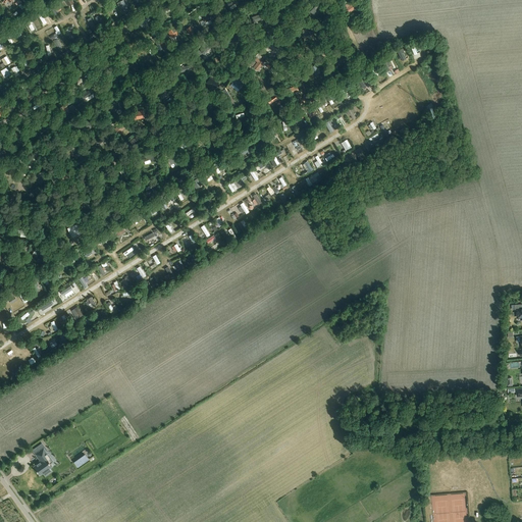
[(314,1),(307,8),(312,13),(319,6),(314,1)]
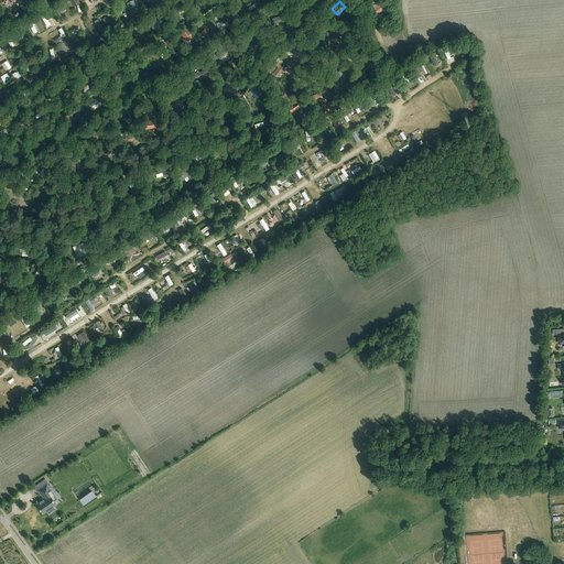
[(305,3),(295,9),(301,19),(311,13),(305,3)]
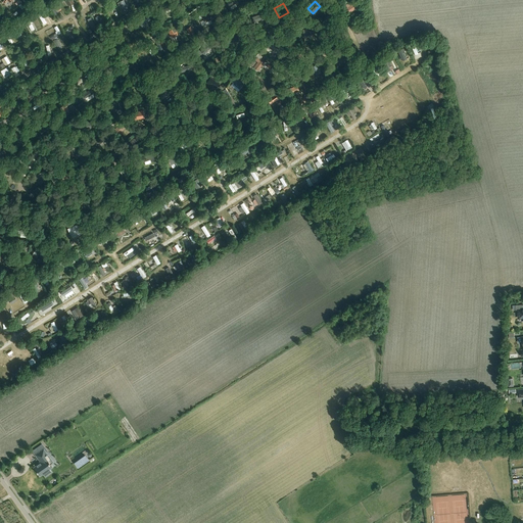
[(347,8),(350,12),(358,7),(354,3),(347,8)]
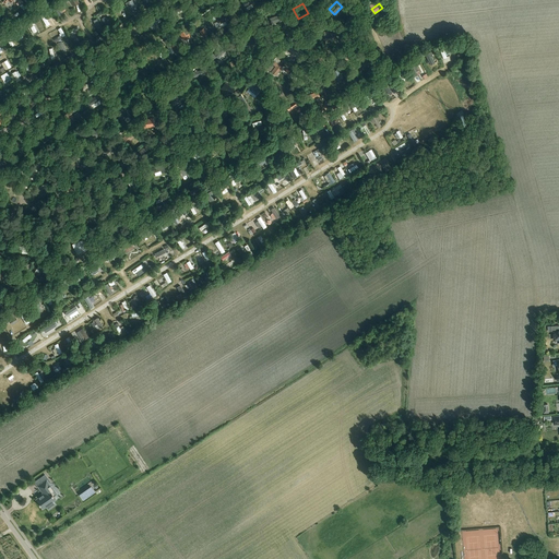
[(189,8),(177,14),(181,21),(193,14),(189,8)]
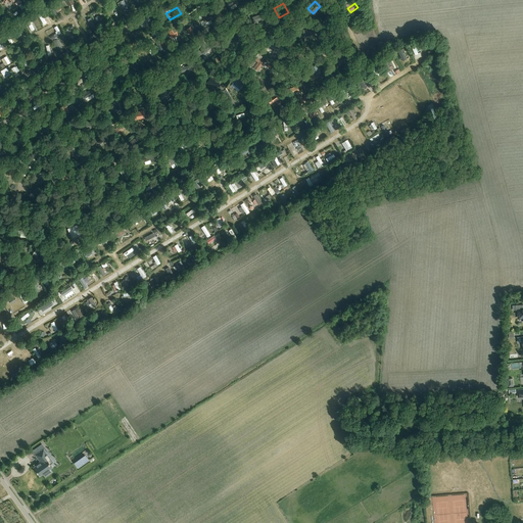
[(210,12),(202,16),(205,22),(214,18),(210,12)]
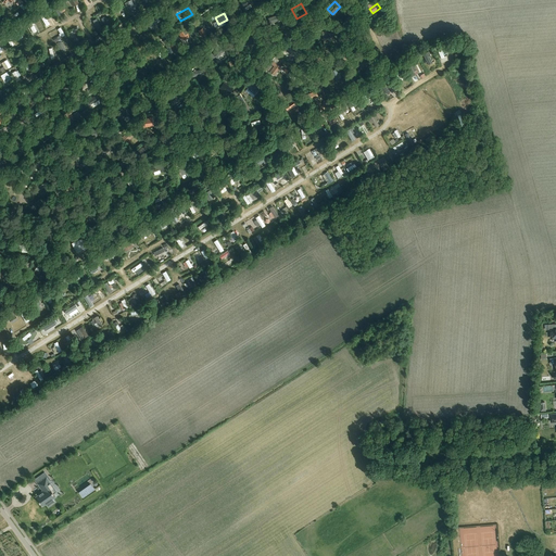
[(268,17),(270,24),(281,20),(279,14),(268,17)]
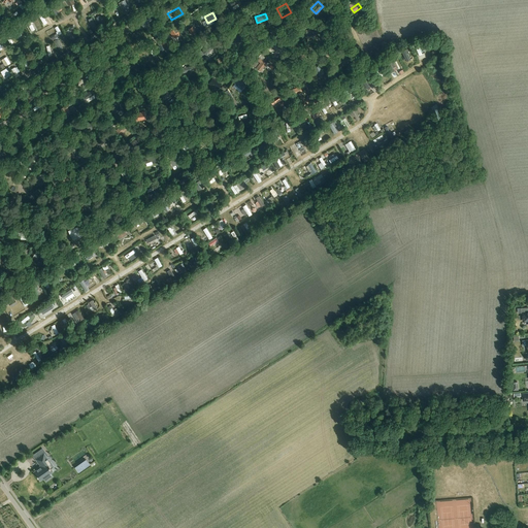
[(32,18),(36,26),(41,23),(38,17),(36,19),(34,17),(32,18)]
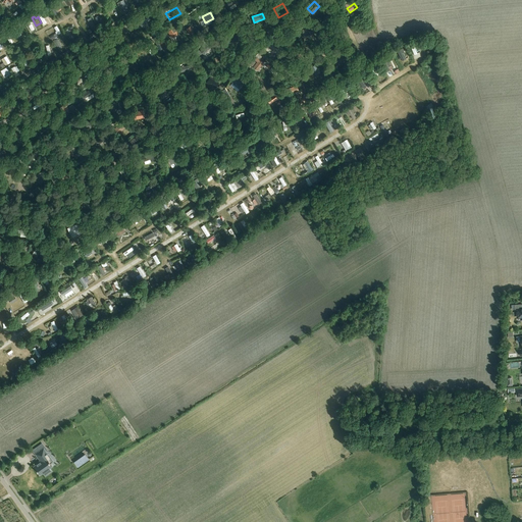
[(152,19),(142,18),(142,27),(151,28),(152,19)]
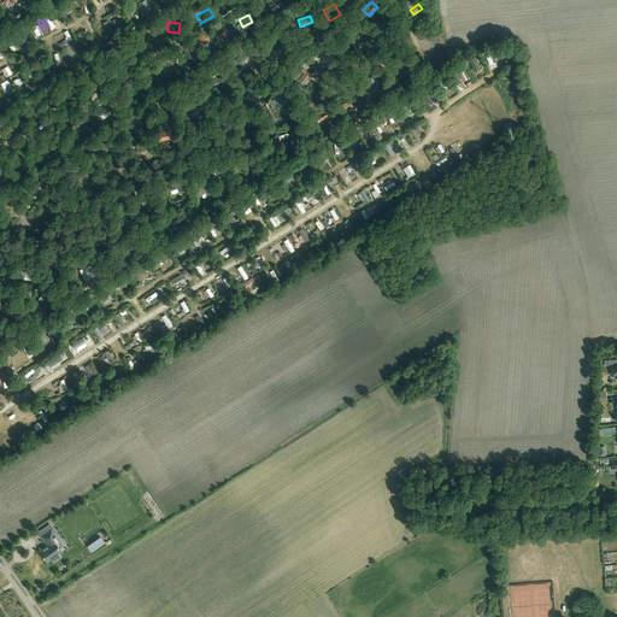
[(206,33),(199,37),(203,43),(210,39),(206,33)]
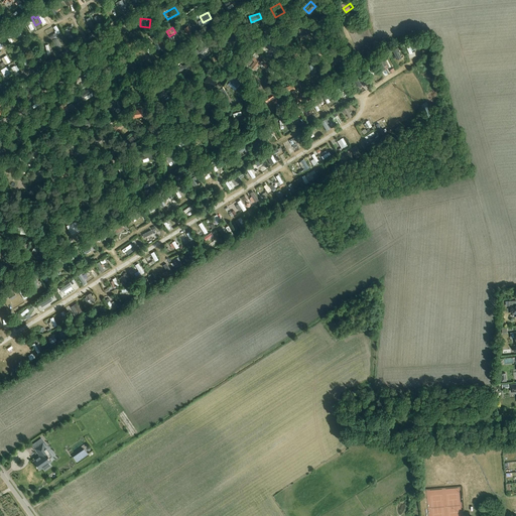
[(299,36),(309,34),(308,27),(298,29),(299,36)]
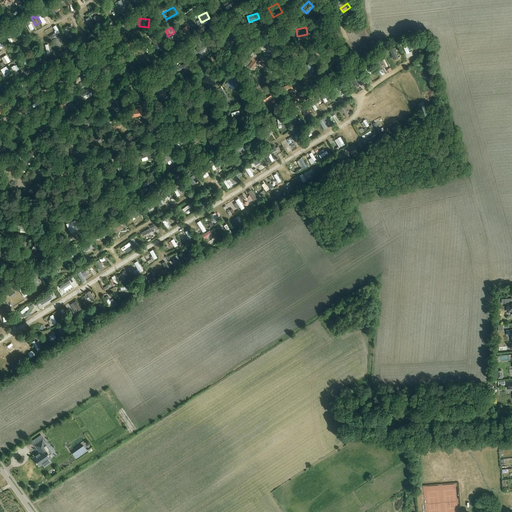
[(267,38),(262,42),(268,49),(273,44),(267,38)]
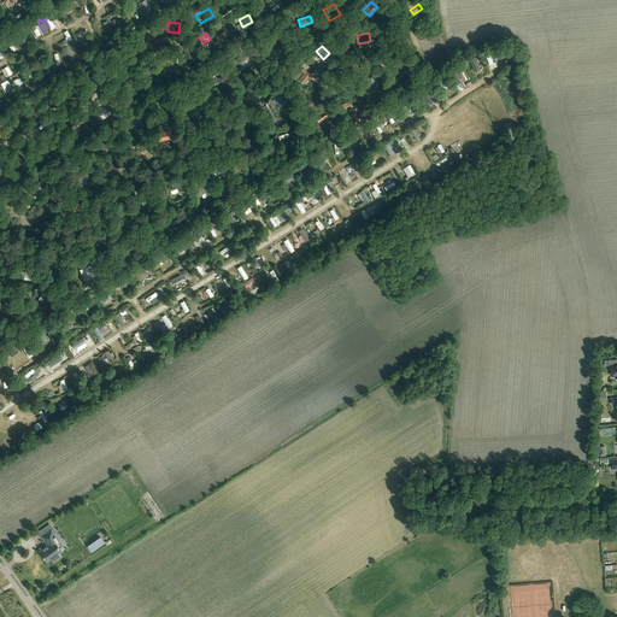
[(194,47),(188,51),(195,60),(200,57),(194,47)]
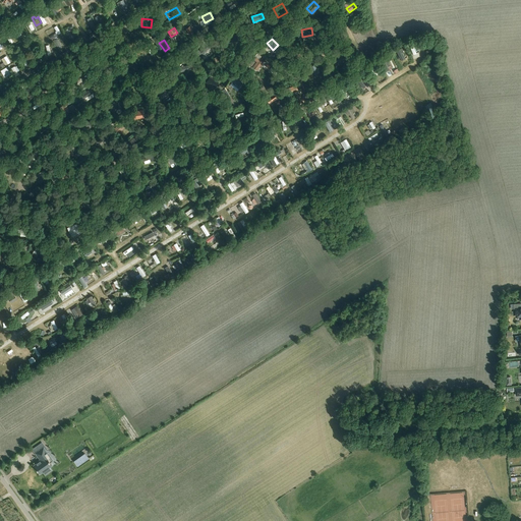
[(205,53),(208,50),(210,49),(206,45),(204,43),(200,45),(204,47),(199,51),(198,51),(196,53),(199,55),(201,53),(204,55),(205,54),(205,53)]
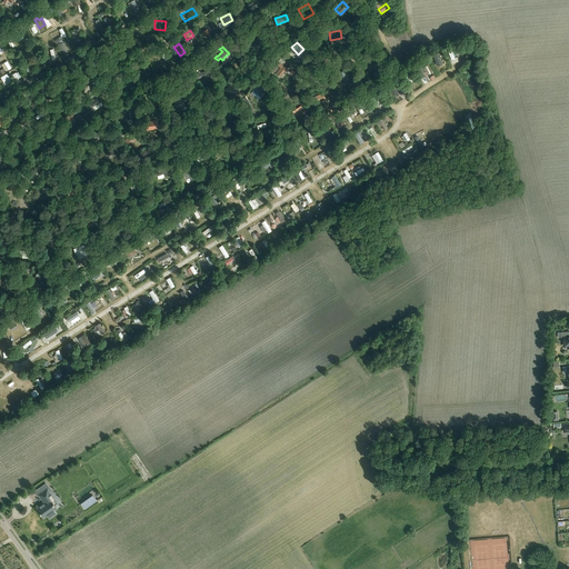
[(163,51),(159,53),(166,66),(170,62),(163,51)]
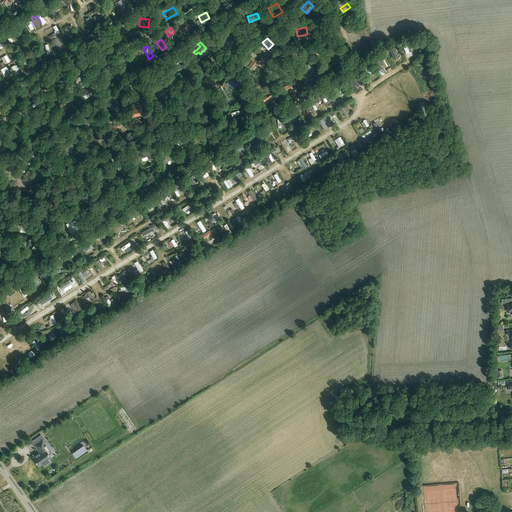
[(395,59),(400,57),(398,53),(397,53),(394,48),(390,50),(395,59)]
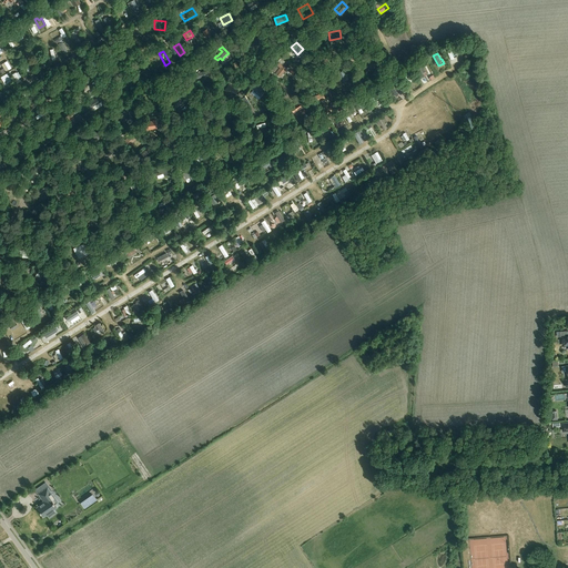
[(363,61),(365,71),(376,68),(374,58),(363,61)]
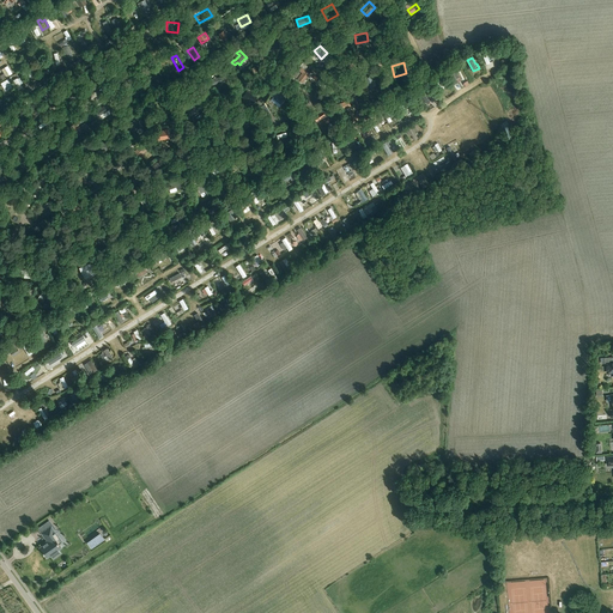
[(299,71),(302,73),(297,79),(302,83),(309,74),(302,67),(299,71)]
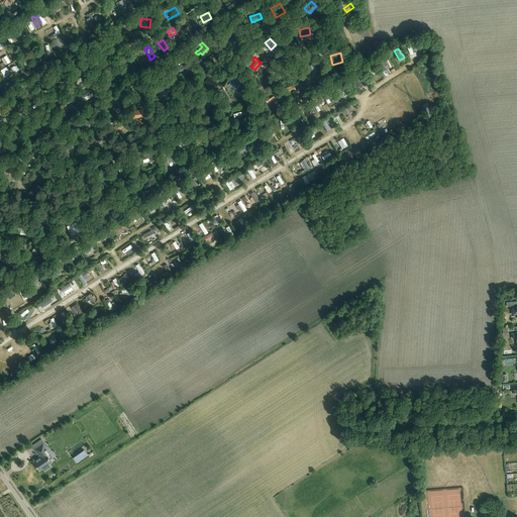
[(128,64),(134,70),(138,66),(132,60),(128,64)]
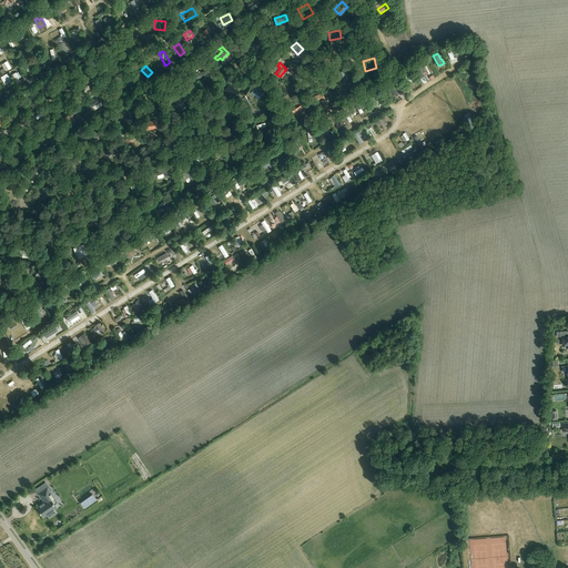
[(427,71),(423,67),(416,71),(419,77),(427,71)]
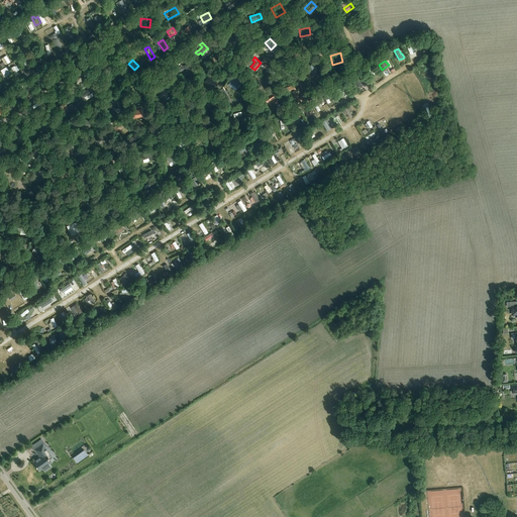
[(313,64),(307,67),(311,75),(317,72),(313,64)]
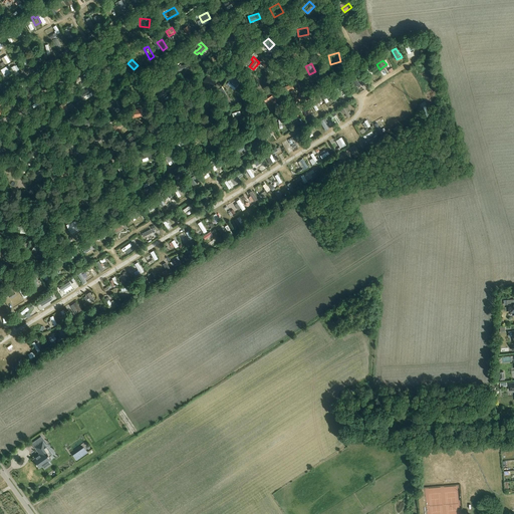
[(370,65),(366,68),(371,75),(375,73),(370,65)]
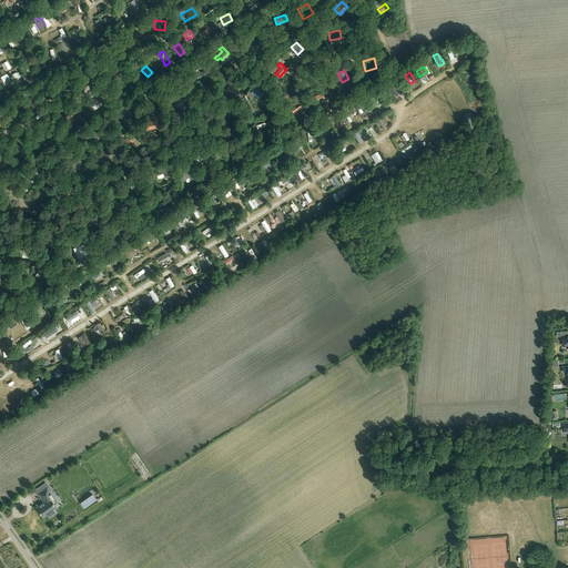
[(7,73),(1,77),(6,84),(11,81),(7,73)]
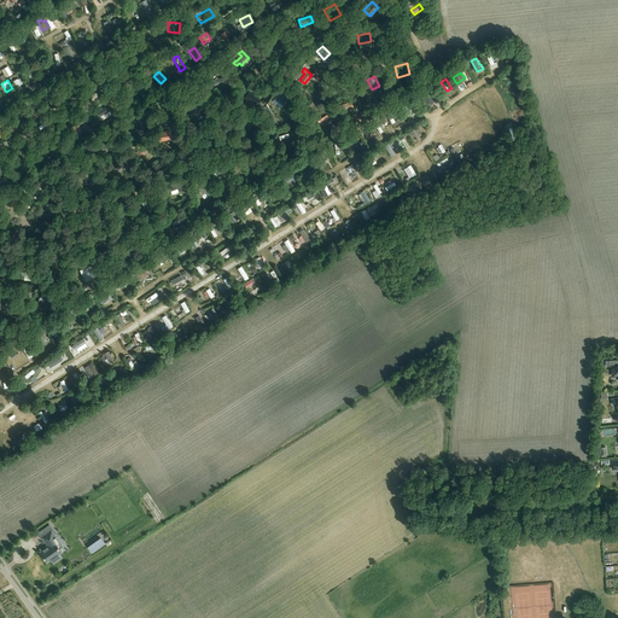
[(146,95),(144,83),(140,85),(143,97),(145,97),(145,100),(150,99),(150,95),(146,95)]
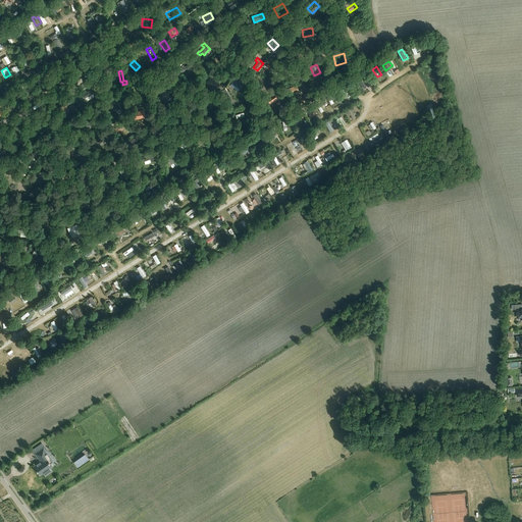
[(219,83),(210,76),(206,83),(216,89),(219,83)]
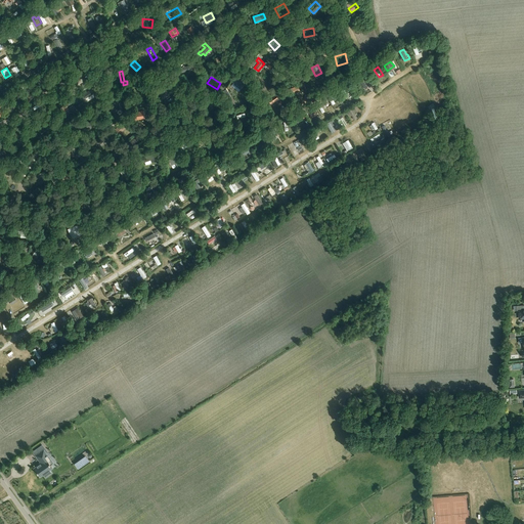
[(241,90),(245,84),(237,78),(232,84),(241,90)]
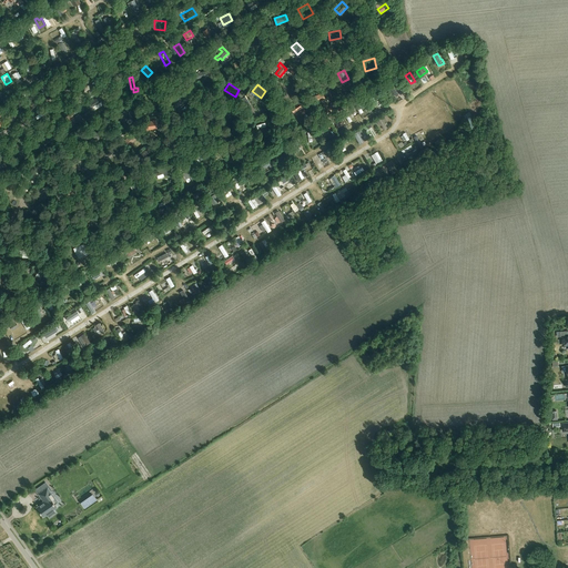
[(396,84),(393,87),(399,98),(404,94),(396,84)]
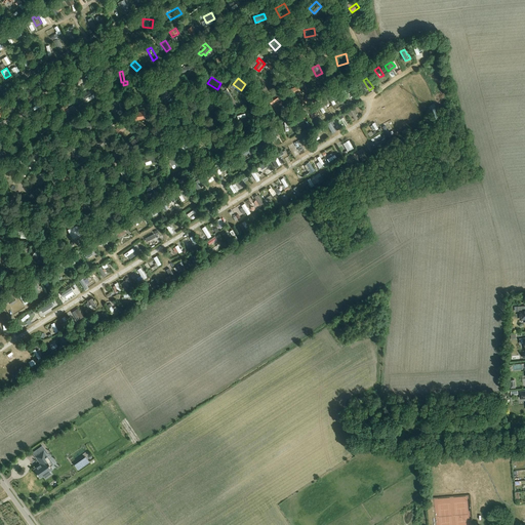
[(168,89),(161,94),(163,99),(171,93),(168,89)]
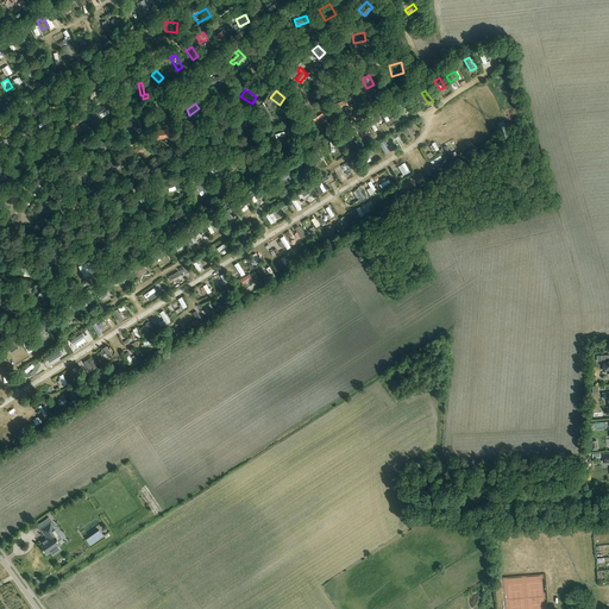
[(106,105),(96,110),(99,114),(108,110),(106,105)]
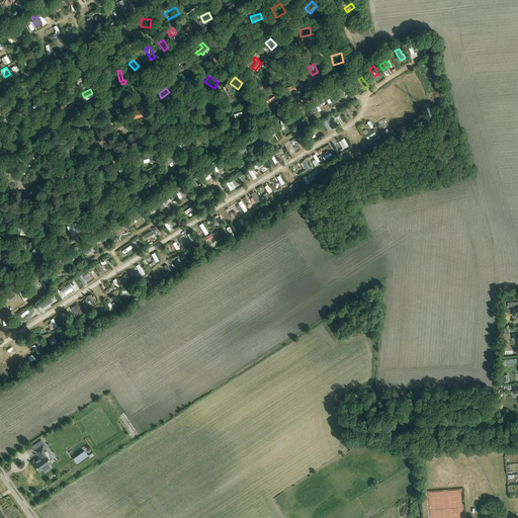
[(37,99),(38,103),(41,102),(41,101),(45,100),(45,101),(56,96),(54,91),(37,99)]
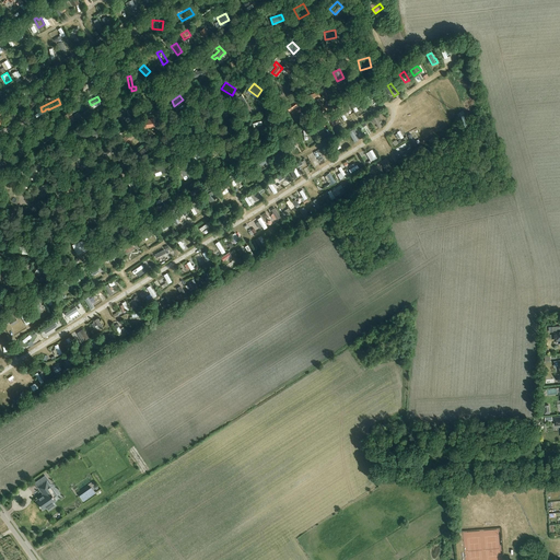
[(286,105),(290,112),(299,106),(294,100),(286,105)]
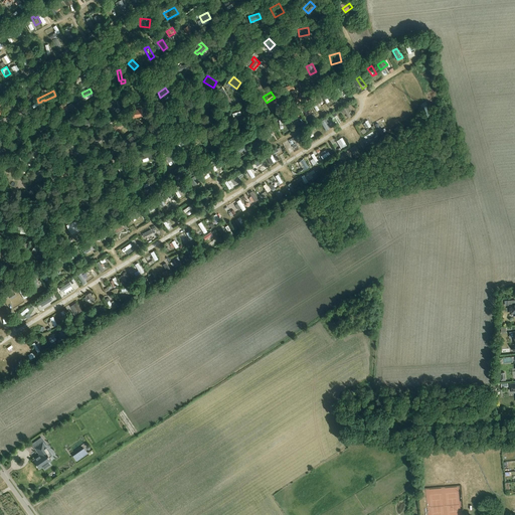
[(9,105),(12,103),(7,95),(4,97),(9,105)]
